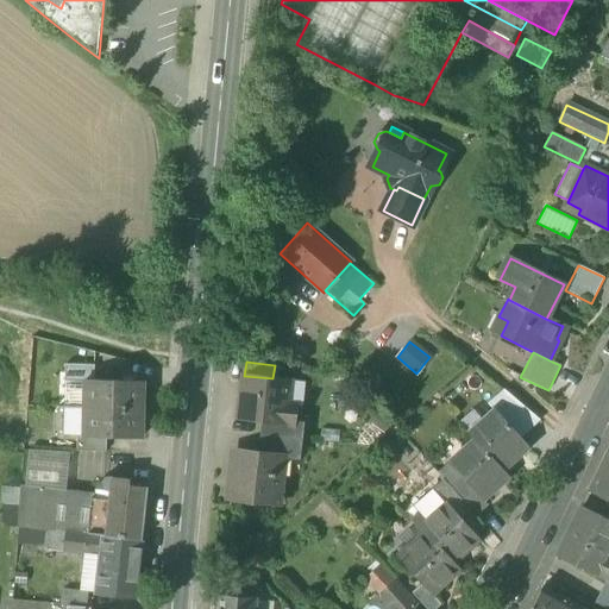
[(66,381),(86,382),(86,380),(94,380),(95,365),(66,364),(66,381)]
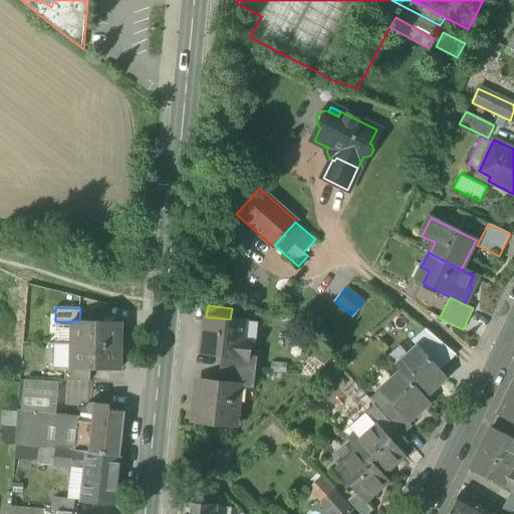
[(221,355),(248,358),(248,356),(250,342),(243,341),(245,321),(230,319),(206,317),(202,353),(221,355)]
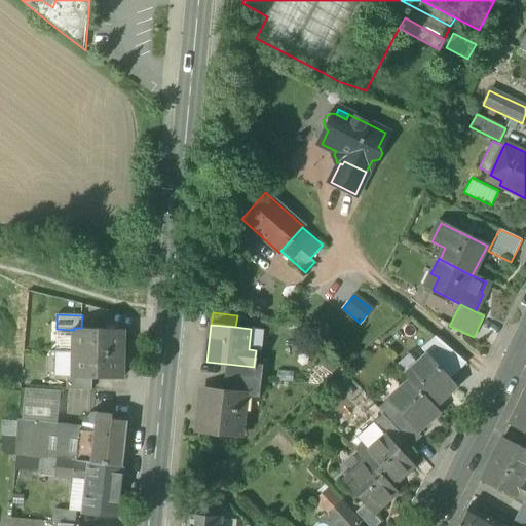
[(74,330),(73,352),(123,353),(123,329),(81,328),(74,328),(74,330)]
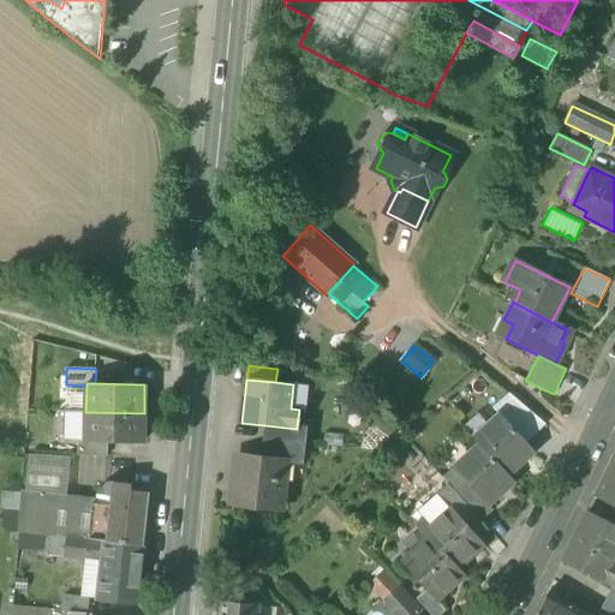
[(65,412),(85,412),(87,386),(66,384),(65,412)]
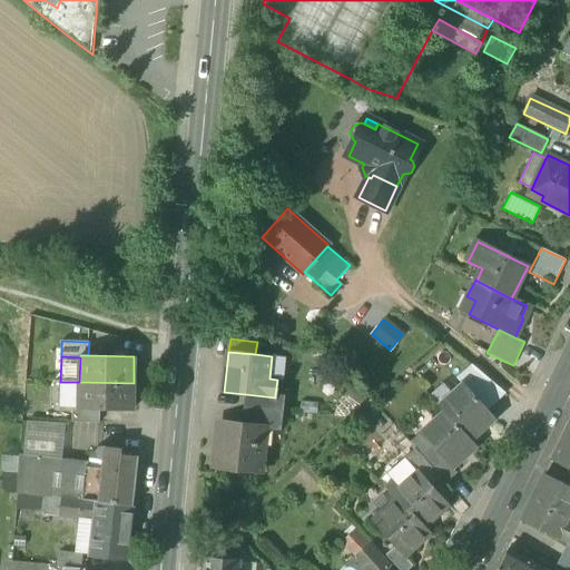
[(275,395),(281,395),(284,357),(272,356),(269,379),(277,380),(275,395)]
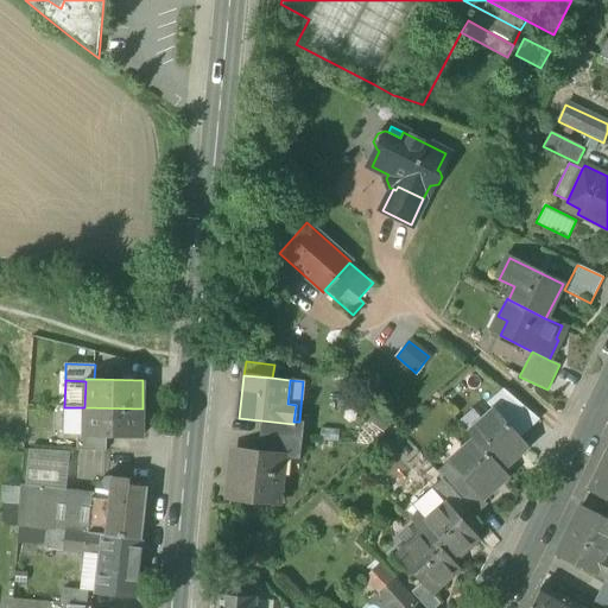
[(494,409),(520,437),(539,419),(502,388),(487,403),(493,410),(494,409)]
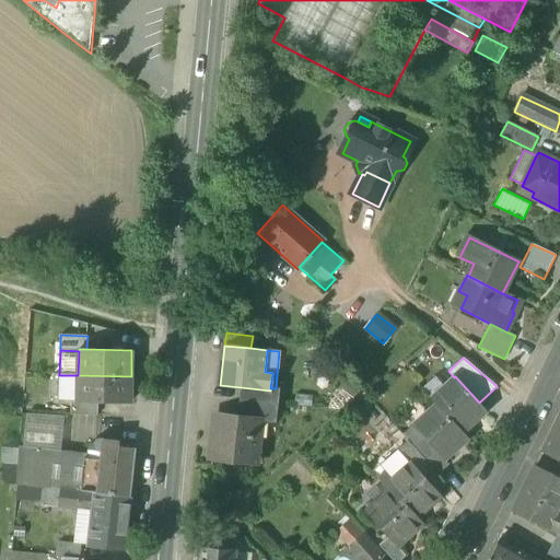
[(78,375),(59,375),(59,399),(71,400),(78,400),(78,375)]
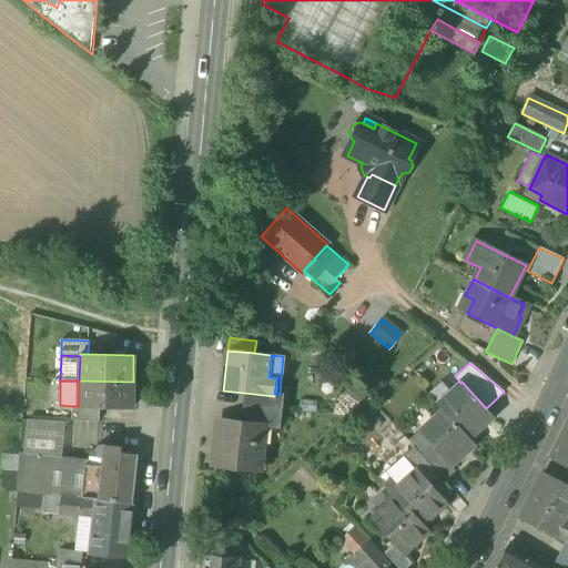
[(132,409),(133,382),(79,381),(79,406),(79,407),(100,408),(132,409)]
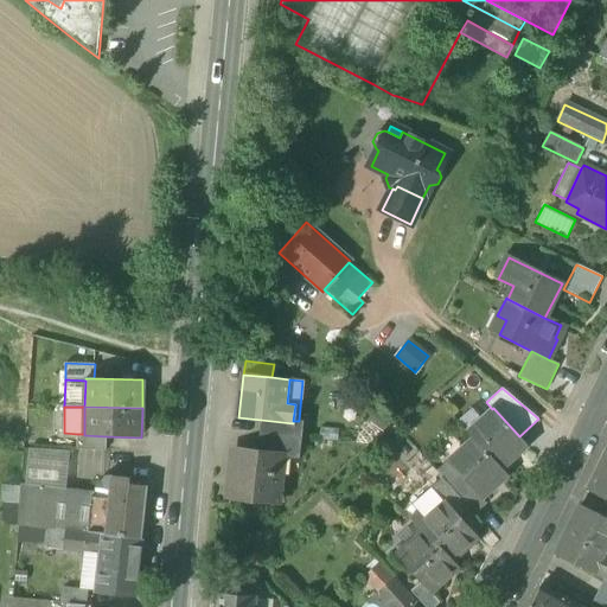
[(458,421),(467,432),(481,419),(472,408),(458,421)]
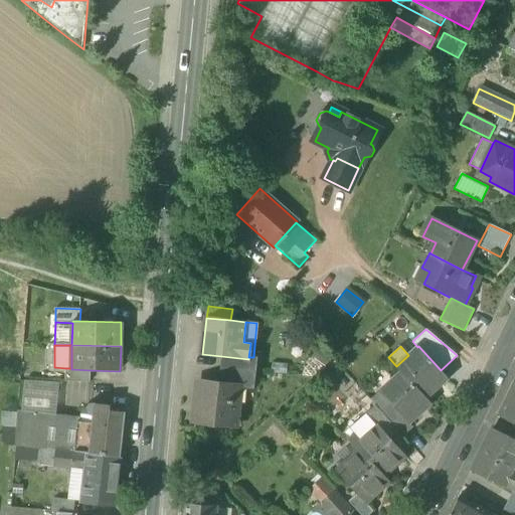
[(396,366),(401,371),(424,397),(447,377),(441,370),(418,346),(417,347),(408,355),(396,366)]
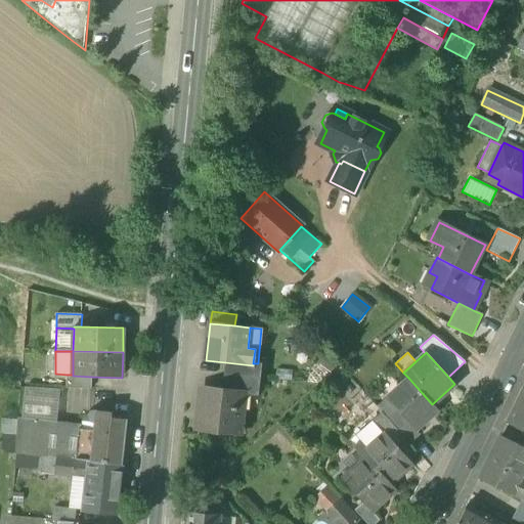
[(338,363),(324,353),(316,363),(331,374),(338,363)]
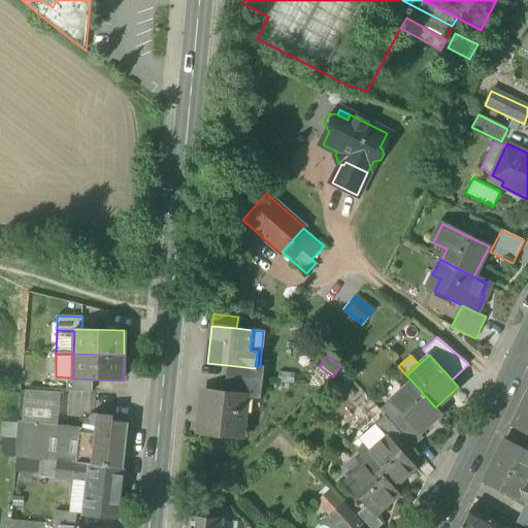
[(226,377),(224,395),(239,396),(239,397),(260,399),(262,381),(262,382),(264,366),(260,366),(255,366),(255,368),(227,365),(226,377)]
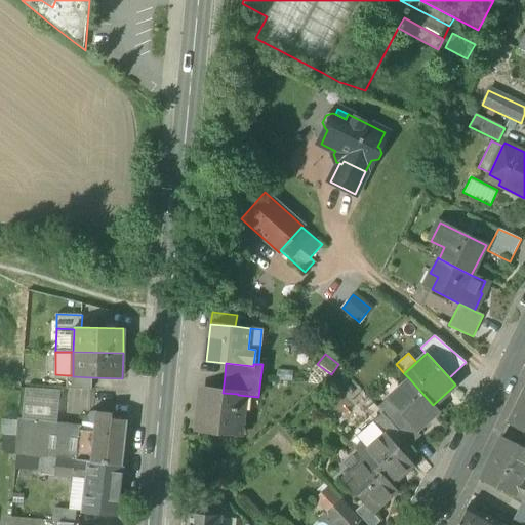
[(67,389),(91,390),(92,377),(73,376),(73,375),(67,375),(67,389)]
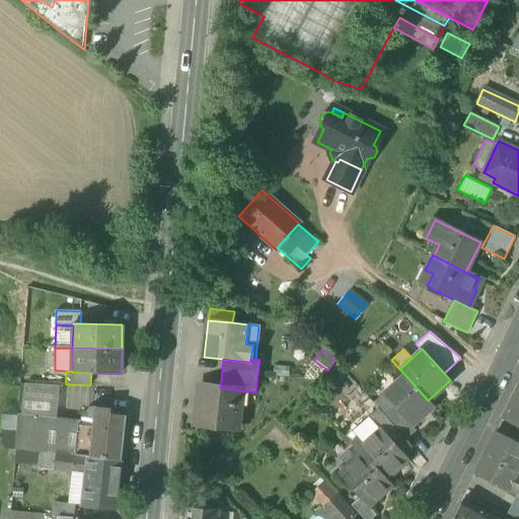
[(433,406),(428,400),(404,374),(381,394),(393,406),(411,427),(412,426),(433,406)]
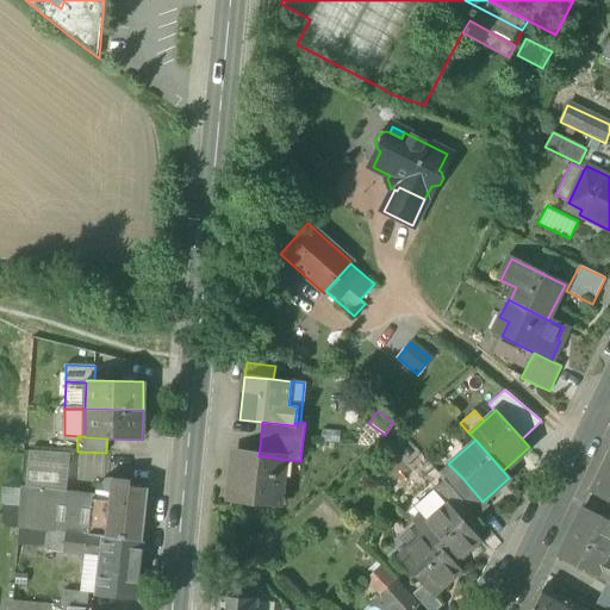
[(67,491),(70,455),(29,450),(26,487),(67,491)]
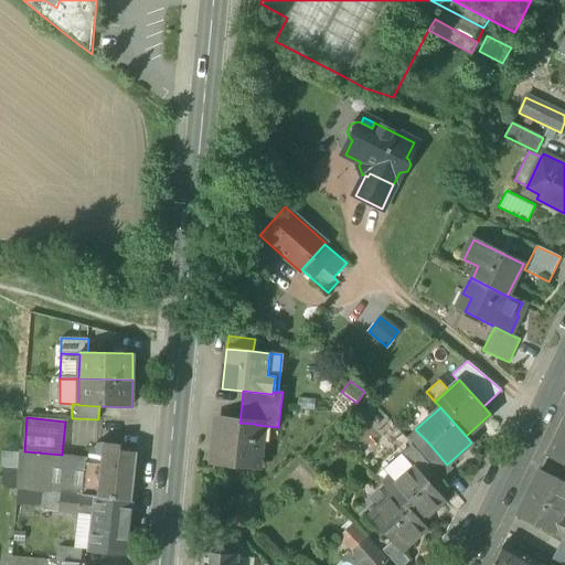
[(564,418),(546,456),(564,465),(564,418)]
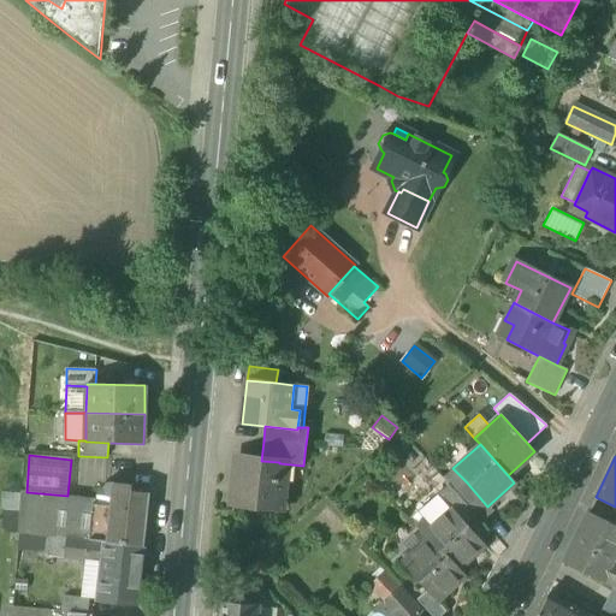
[(234,504),(279,509),(283,481),(278,480),(279,463),(279,462),(261,461),(240,458),(234,504)]
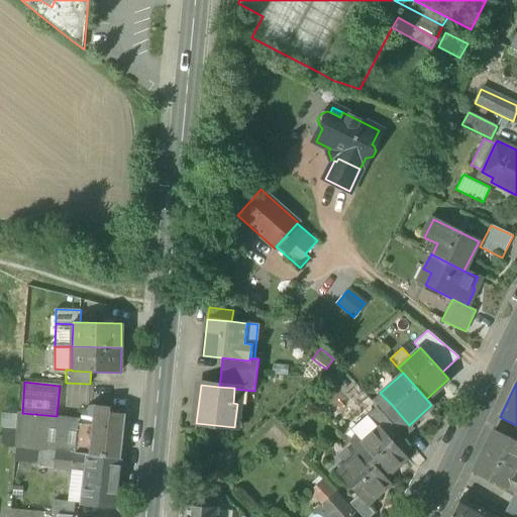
[(377,407),(382,413),(392,405),(380,393),(371,401),(377,407)]
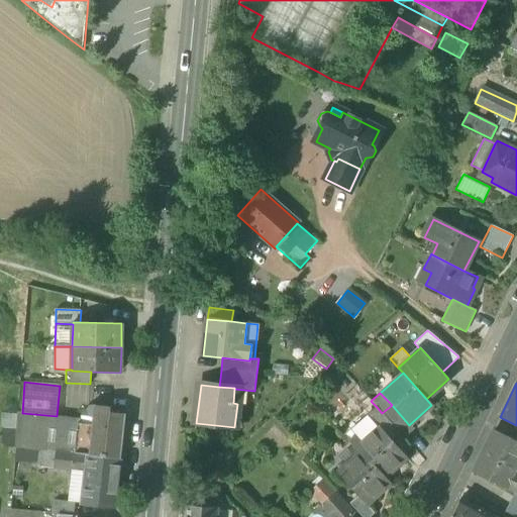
[(110,406),(93,405),(89,405),(87,407),(86,411),(86,414),(89,416),(92,417),(92,420),(89,455),(120,459),(126,414),(110,412),(110,406)]
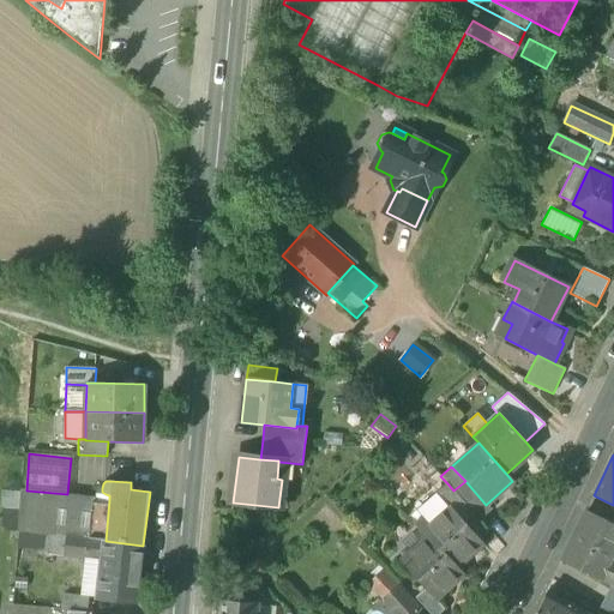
[(465,481),(453,491),(475,515),(481,521),(493,510),(487,504),(486,505),(465,481)]
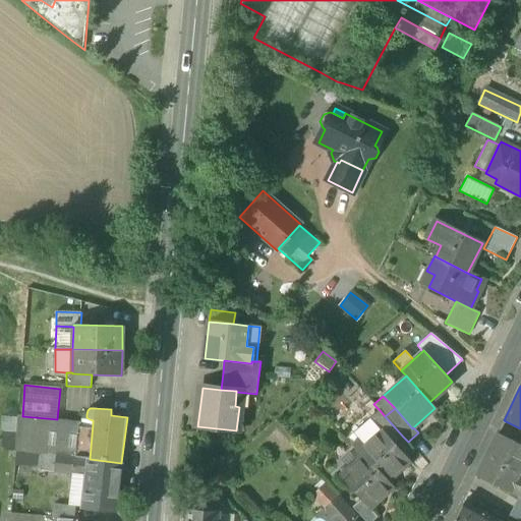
[(394,445),(403,437),(385,416),(380,410),(369,418),(381,430),(394,445)]
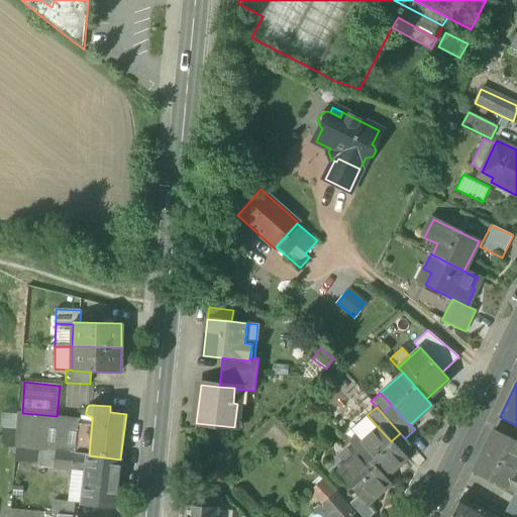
[(88,455),(89,455),(92,420),(57,416),(22,413),(18,412),(17,415),(16,428),(14,447),(16,447),(38,450),(42,450),(88,455)]
